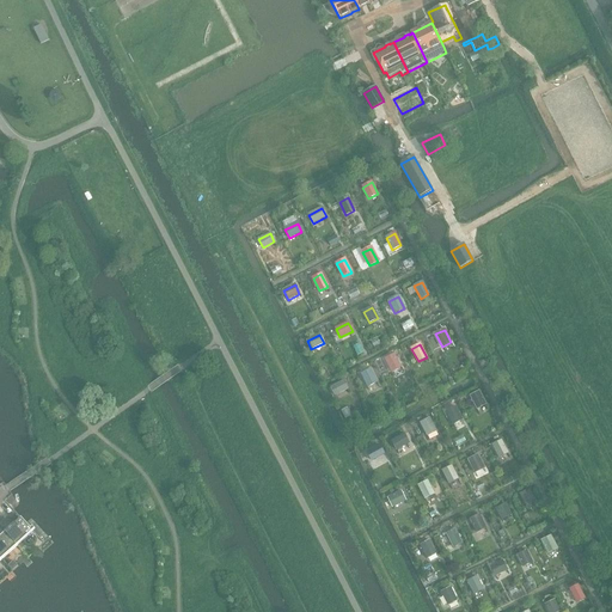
[(393,355),(385,359),(392,372),(401,367),(393,355)]
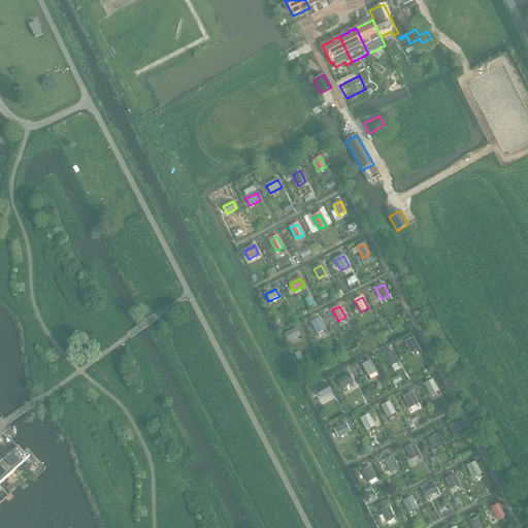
[(319,319),(311,323),(318,334),(325,330),(319,319)]
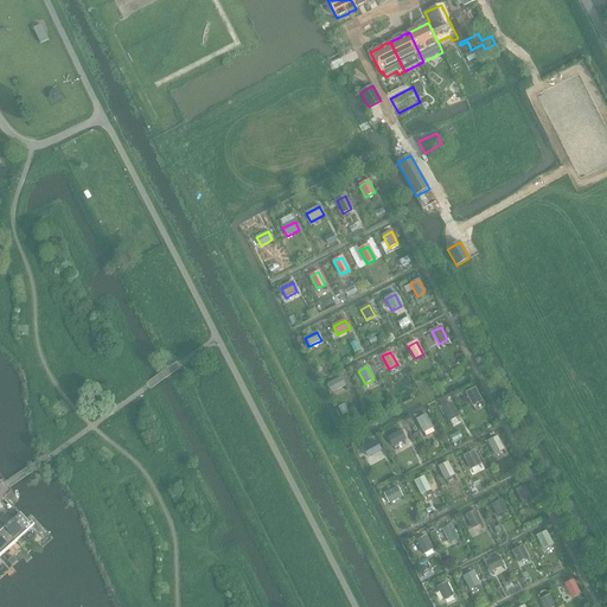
[(342,377),(328,384),(333,393),(345,385),(342,377)]
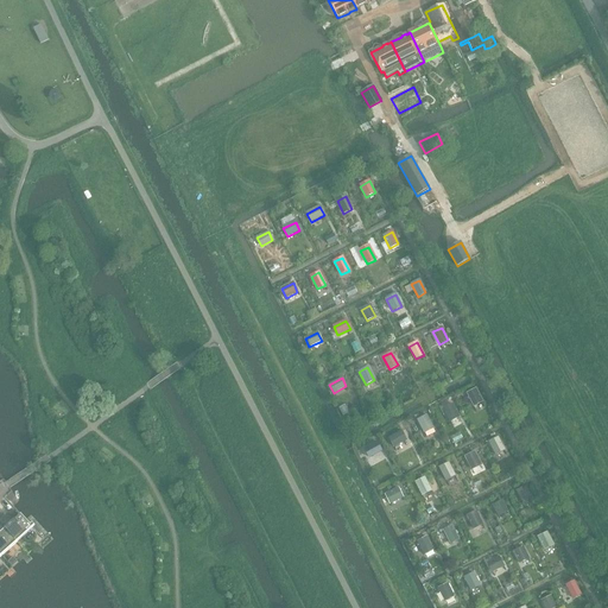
[(475,390),(468,394),(474,406),(482,401),(475,390)]
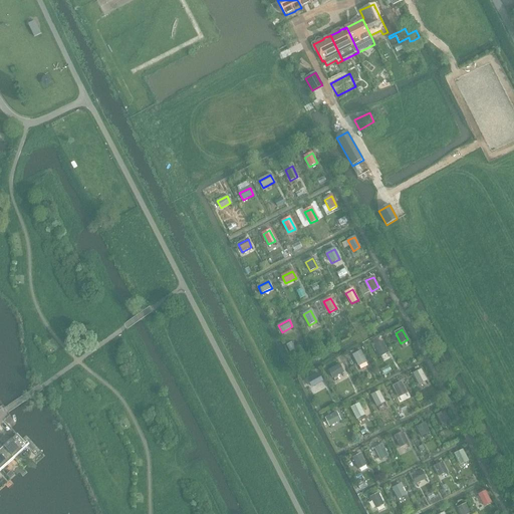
[(382,342),(375,346),(380,356),(388,352),(382,342)]
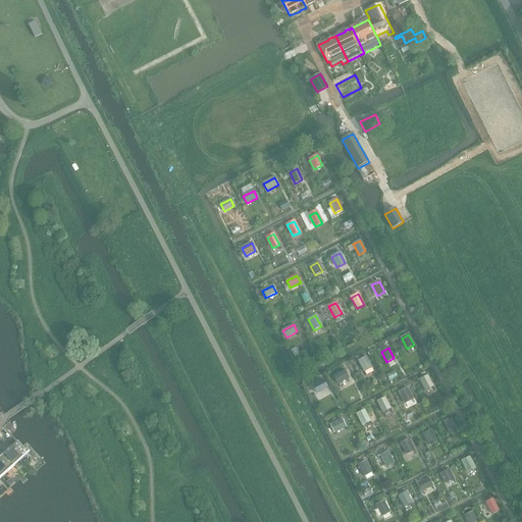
[(366,357),(359,361),(365,371),(371,368),(366,357)]
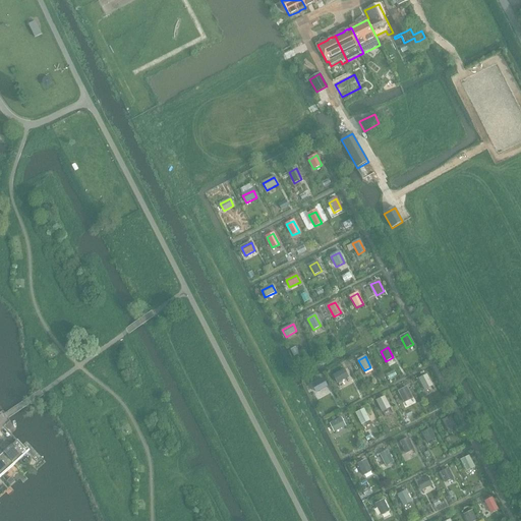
[(344,370),(334,375),(337,383),(348,377),(344,370)]
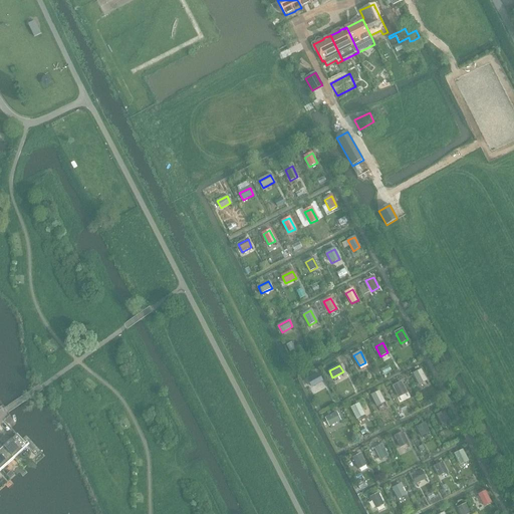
[(421,370),(414,373),(420,384),(426,380),(421,370)]
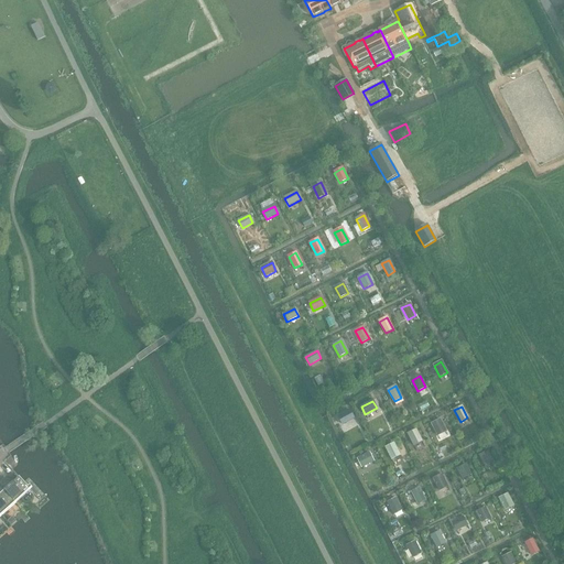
[(349,411),(338,416),(343,424),(354,418),(349,411)]
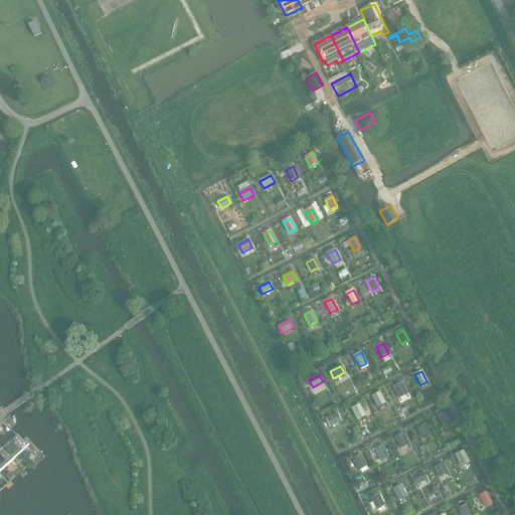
[(401,383),(394,386),(399,397),(406,394),(401,383)]
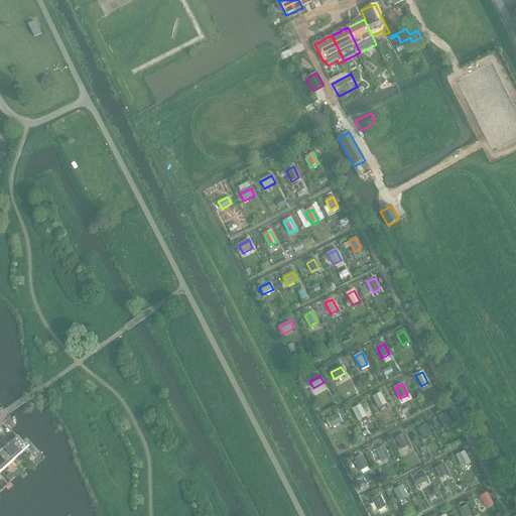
[(380,393),(373,397),(379,407),(386,404),(380,393)]
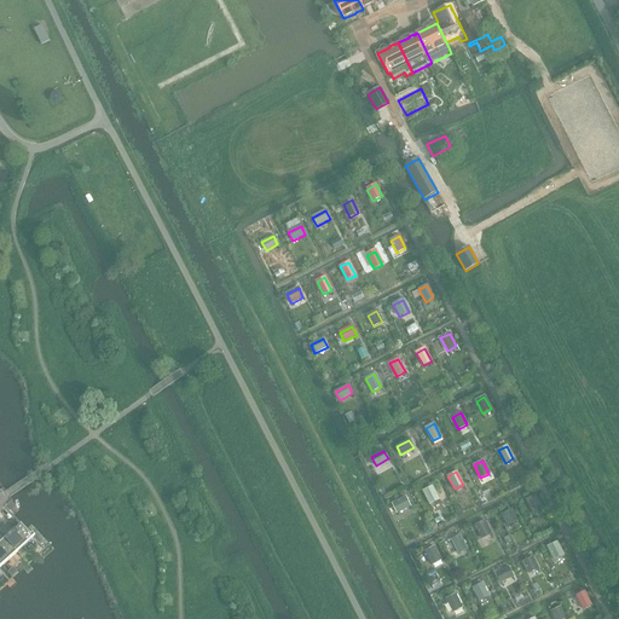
[(432,487),(423,491),(429,504),(438,499),(432,487)]
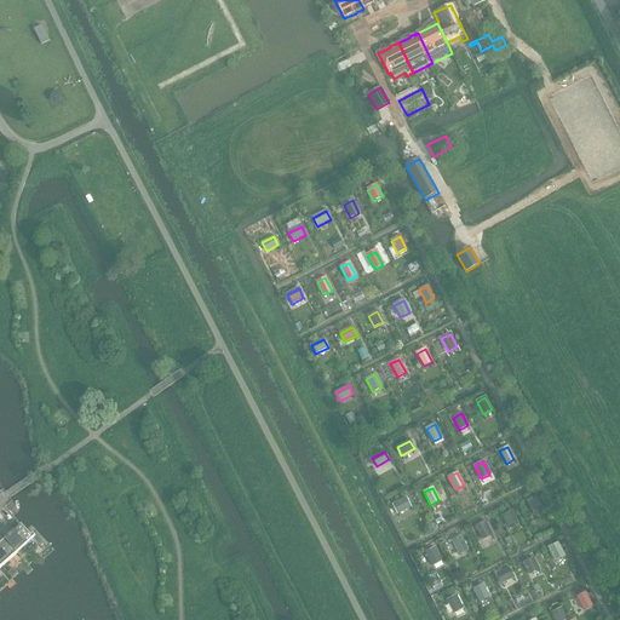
[(535,497),(527,500),(533,514),(543,510),(535,497)]
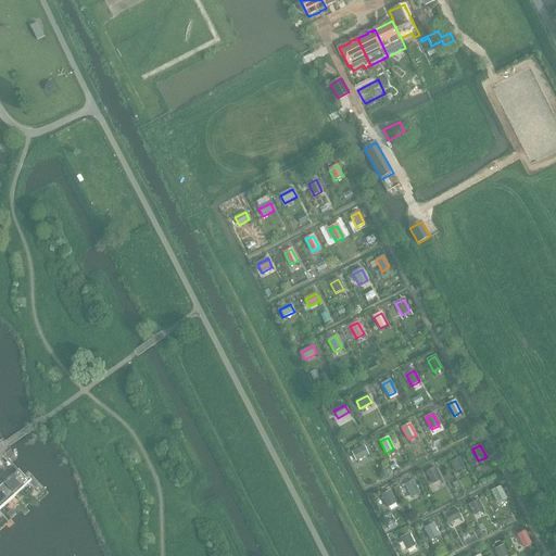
[(364,447),(353,453),(356,460),(368,455),(364,447)]
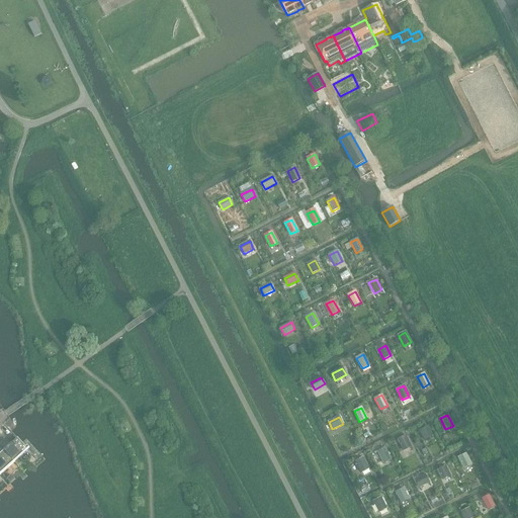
[(427,427),(420,431),(425,440),(432,436),(427,427)]
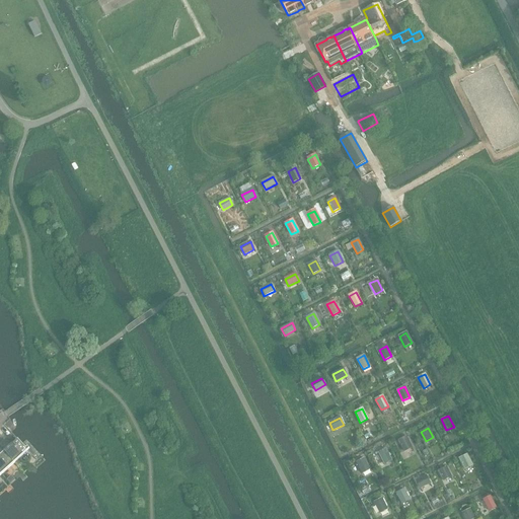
[(405,437),(398,441),(404,451),(412,448),(405,437)]
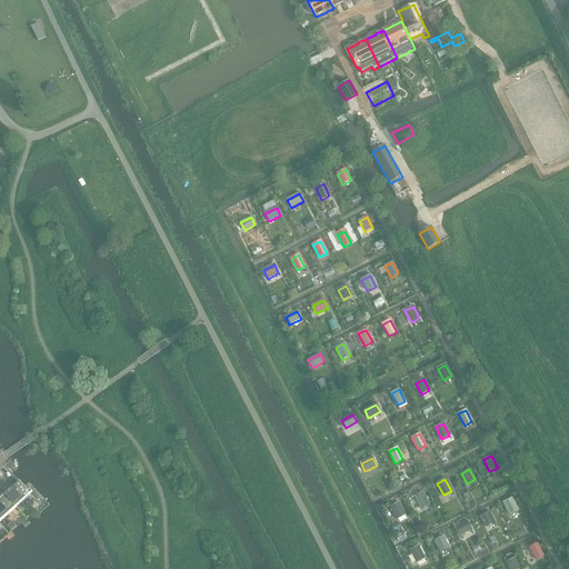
[(30,495),(23,487),(19,482),(13,488),(6,480),(0,483),(0,490),(5,496),(8,500),(16,508),(30,495)]
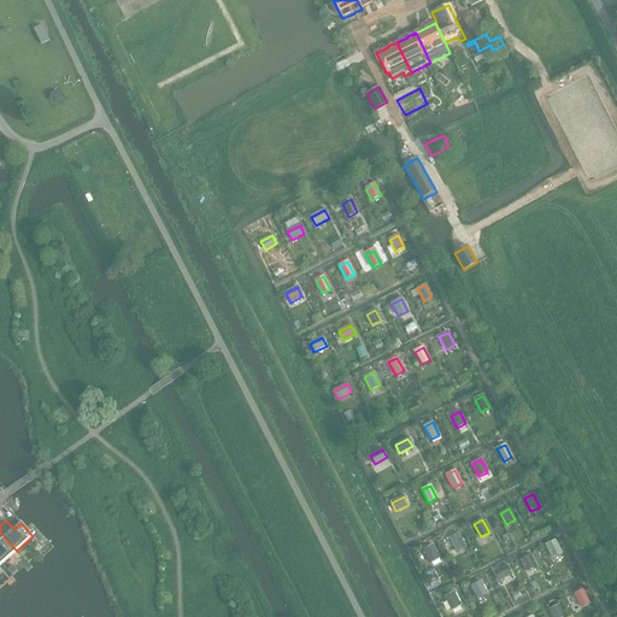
[(459,535),(450,539),(457,552),(465,547),(459,535)]
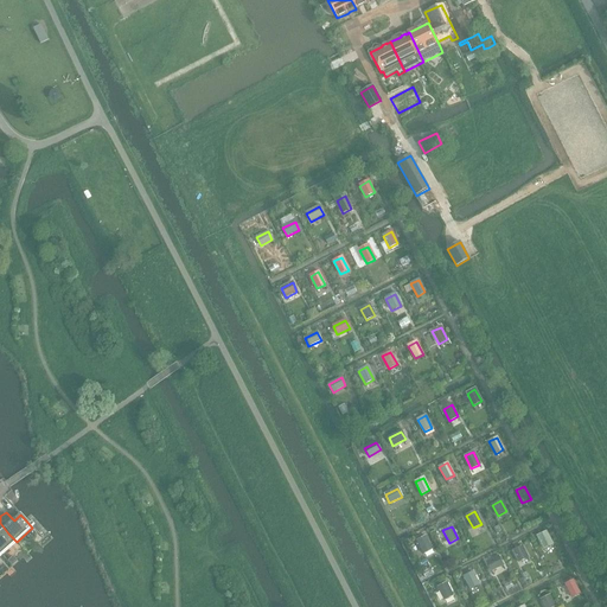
[(17,542),(8,534),(5,529),(0,532),(0,554),(1,556),(17,542)]
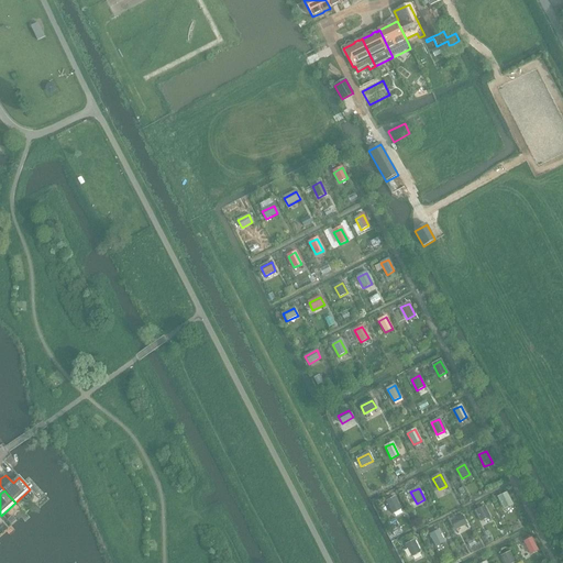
[(507,493),(499,497),(505,509),(512,505),(507,493)]
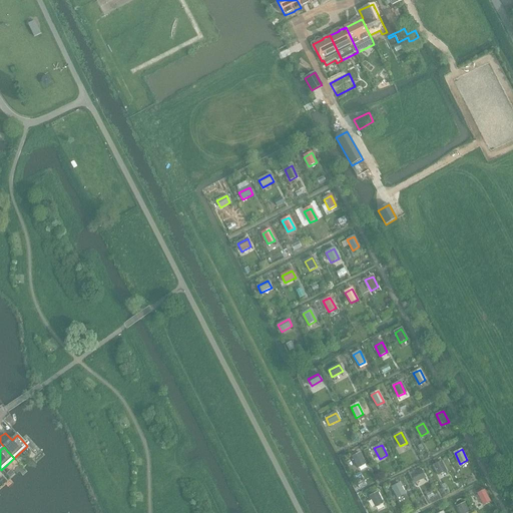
[(360,454),(353,457),(358,468),(365,464),(360,454)]
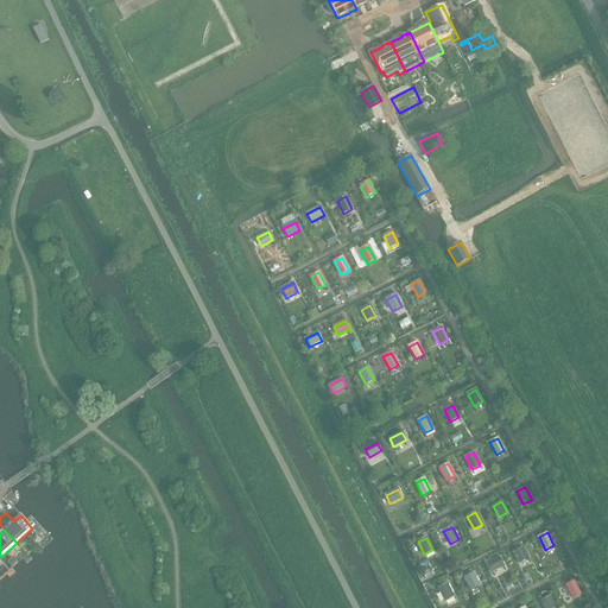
[(524,548),(514,552),(520,562),(529,558),(524,548)]
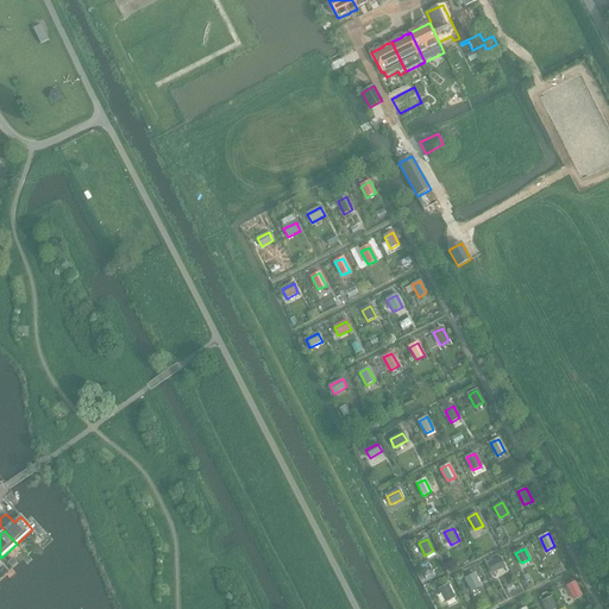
[(500,558),(488,564),(493,572),(504,567),(500,558)]
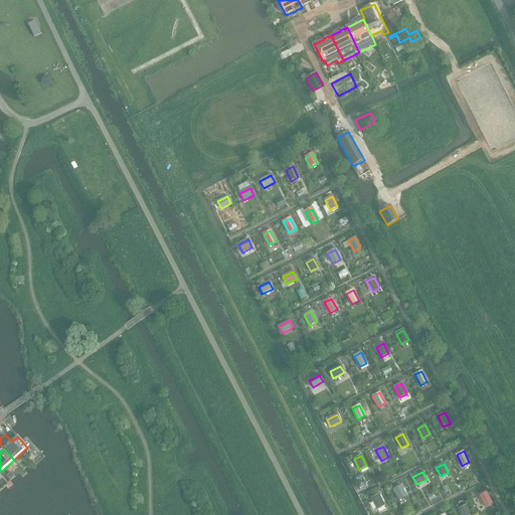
[(400,486),(394,489),(399,499),(406,496),(400,486)]
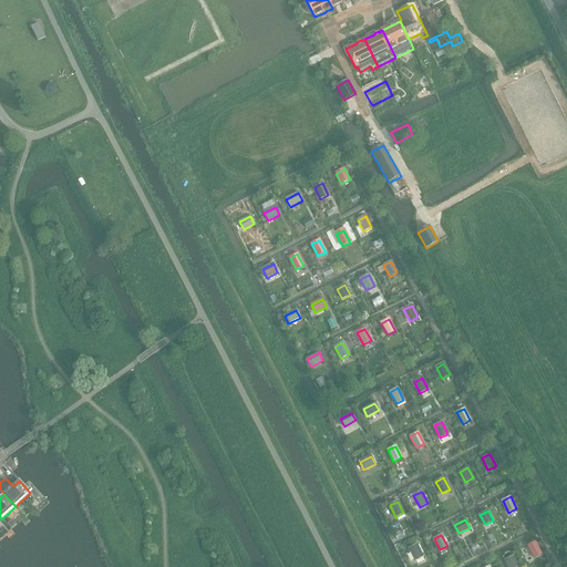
[(535,543),(527,546),(534,558),(542,554),(535,543)]
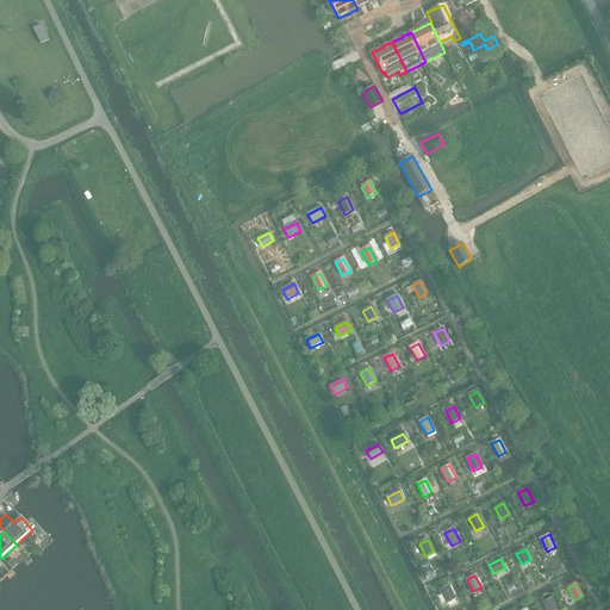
[(449,585),(440,590),(447,603),(455,598),(449,585)]
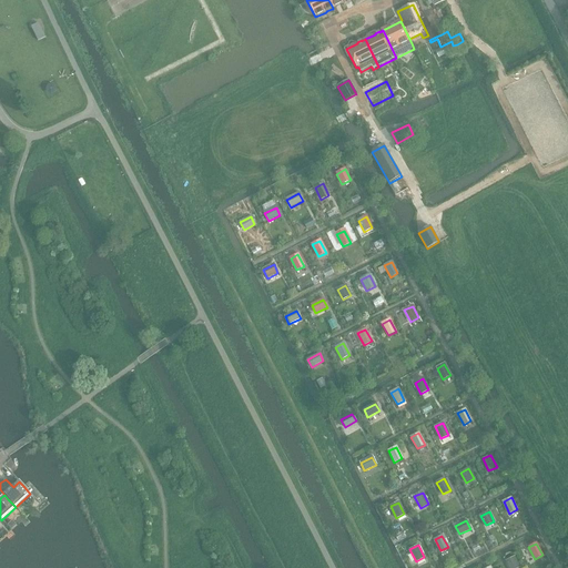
[(514,557),(506,561),(509,567),(517,567),(519,567),(514,557)]
